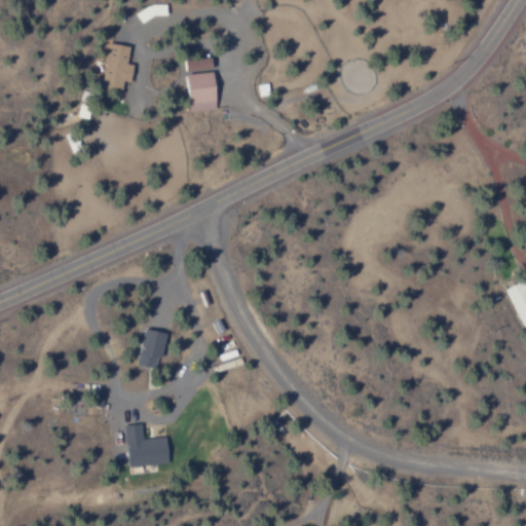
[(128,47),(108,43),(101,88),(120,91),(122,81),(129,83),(132,66),(125,65),(128,47)]
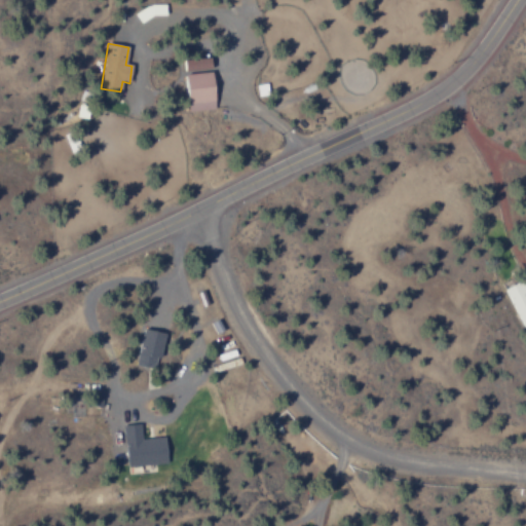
[(184,60),(184,71),(210,69),(210,59),(184,60)]
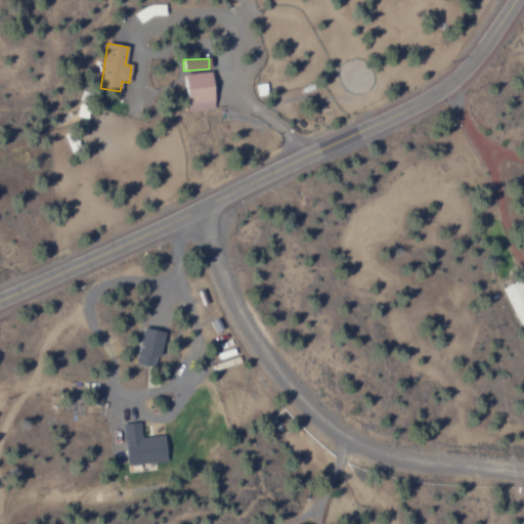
[(213,111),(212,73),(185,74),(186,112),(213,111)]
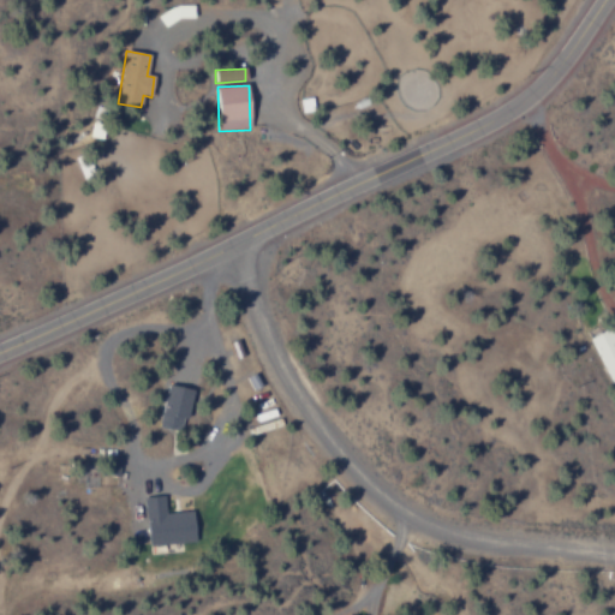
[(614,324),(590,336),(610,381),(614,377),(614,324)]
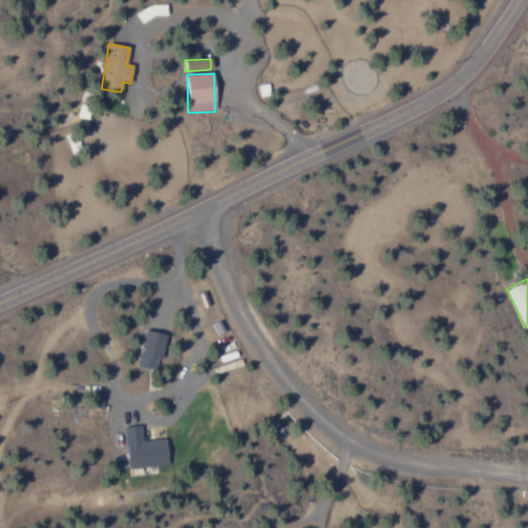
[(136,365),(157,370),(164,334),(143,329),(136,365)]
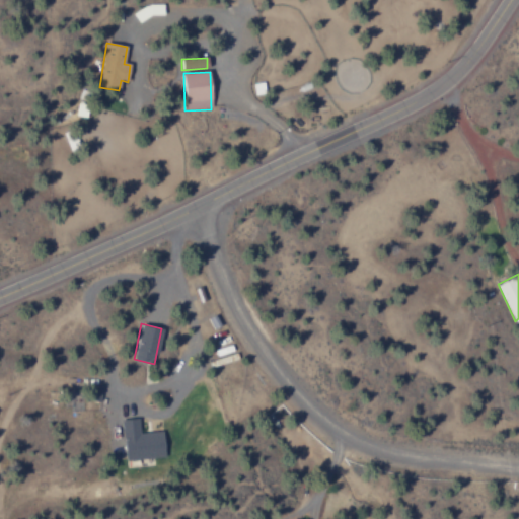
[(124,459),(164,457),(163,432),(139,432),(138,419),(123,419),(124,459)]
